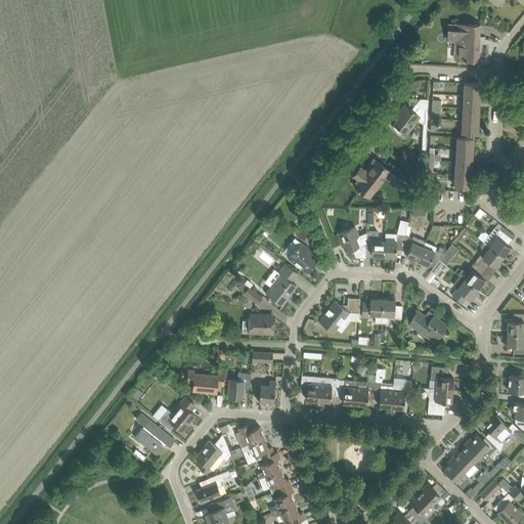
[(479,59),(480,25),(459,24),(459,25),(448,25),(448,39),(457,39),(457,58),(464,58),(464,59),(467,59),(467,58),(479,59)]
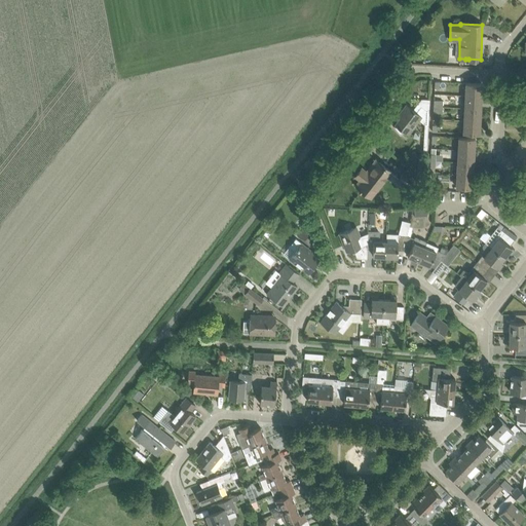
[(466,83),(465,96),(482,97),(482,84),(466,83)]
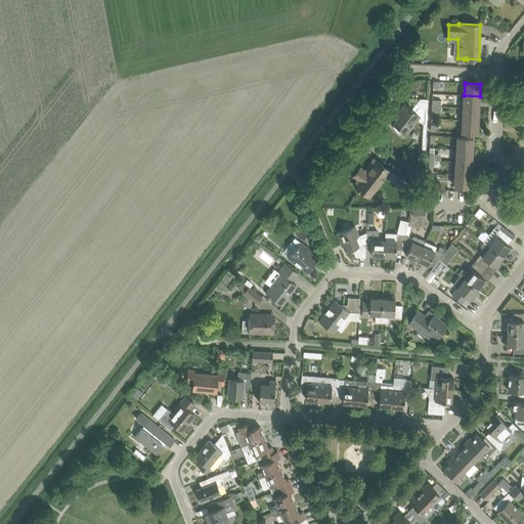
[(464,107),(479,108),(480,96),(464,95),(464,107)]
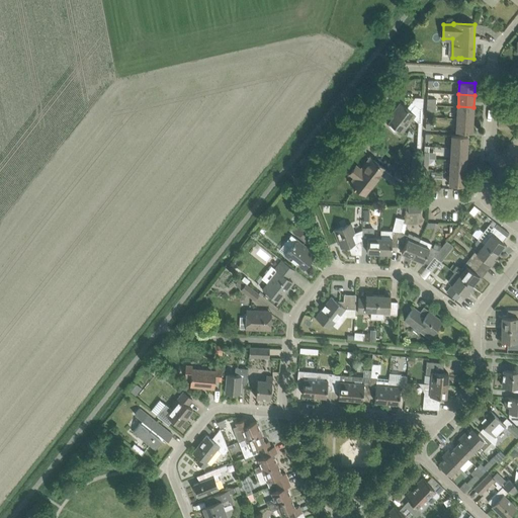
[(417,151),(420,151),(422,121),(422,111),(423,97),(415,97),(407,108),(400,103),(395,110),(398,111),(390,122),(397,128),(402,132),(413,117),(418,122),(417,151)]
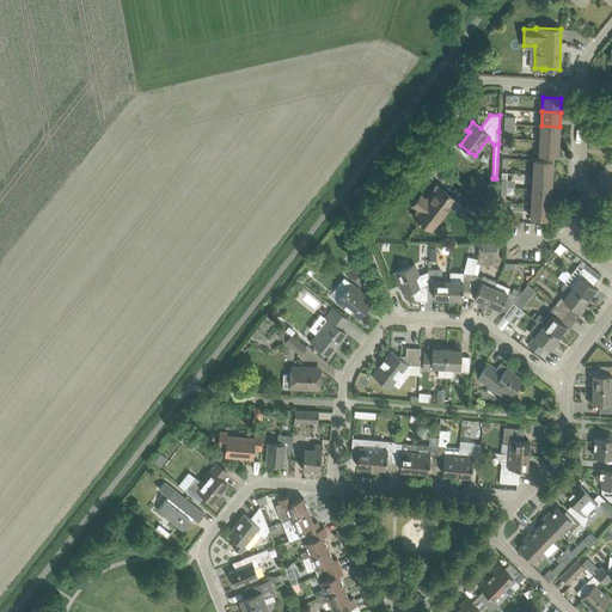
[(540,140),(558,141),(560,127),(542,126),(540,140)]
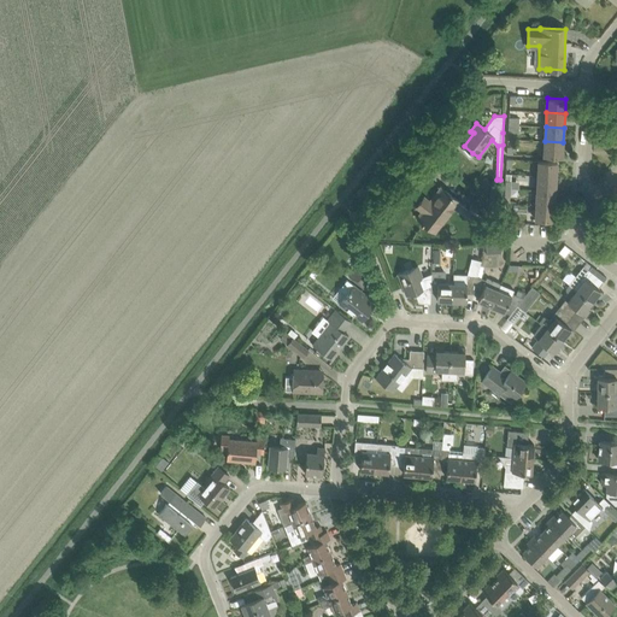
[(562,157),(563,142),(545,141),(544,157),(562,157)]
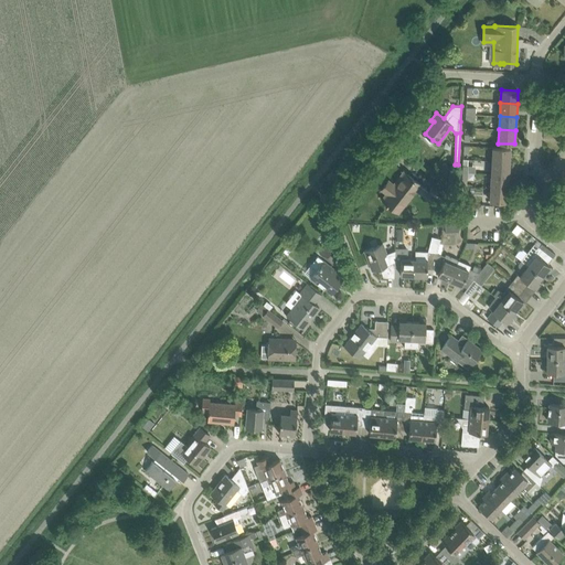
[(493,147),(492,160),(510,161),(510,148),(493,147)]
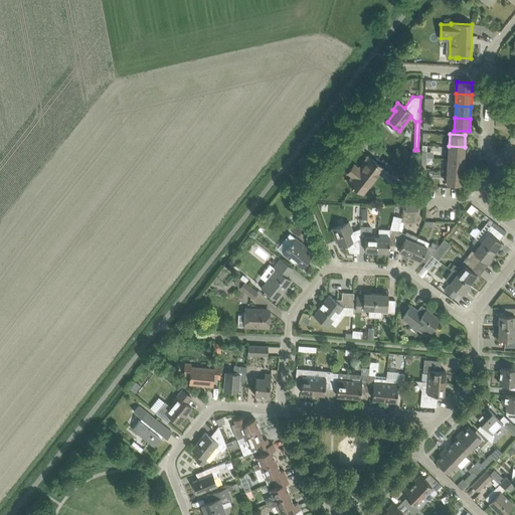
[(449,146),(448,159),(464,160),(465,147),(449,146)]
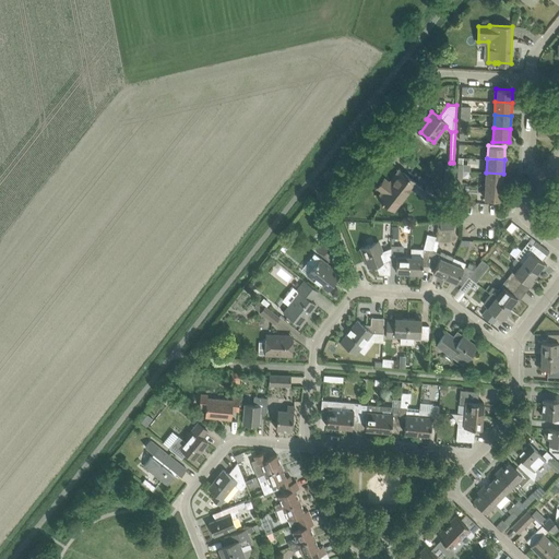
[(384,179),(378,188),(382,191),(378,198),(383,201),(381,202),(383,204),(384,202),(387,204),(394,210),(412,189),(416,192),(420,187),(416,183),(416,182),(411,178),(402,171),(392,185),(384,179)]
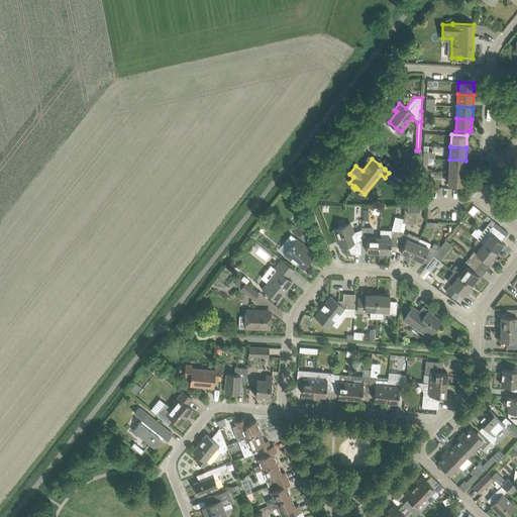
[(449,160),(449,172),(464,173),(466,161),(449,160)]
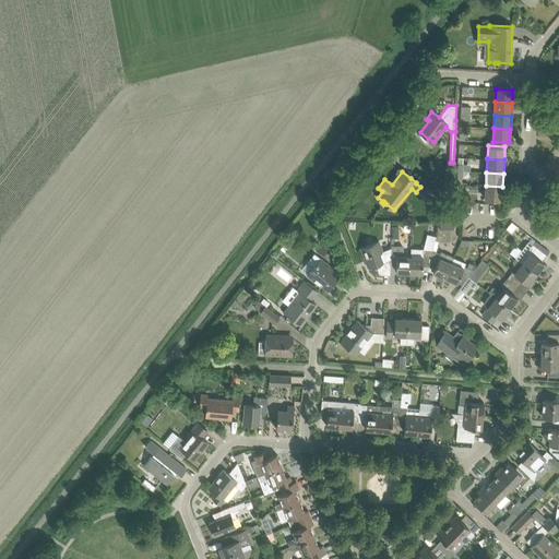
[(425,190),(424,191),(429,195),(426,200),(432,204),(436,200),(442,190),(431,182),(425,190)]
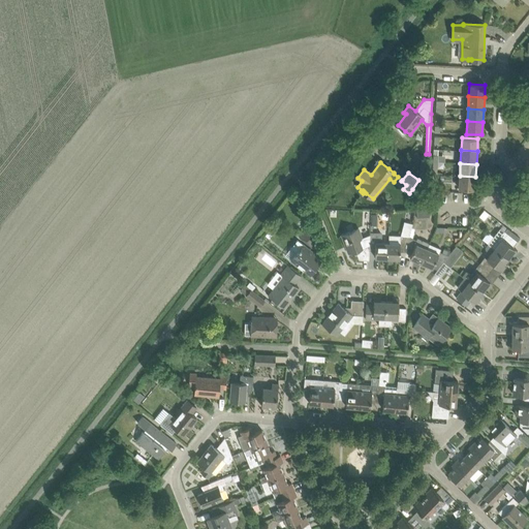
[(459,188),(474,189),(475,177),(460,176),(459,188)]
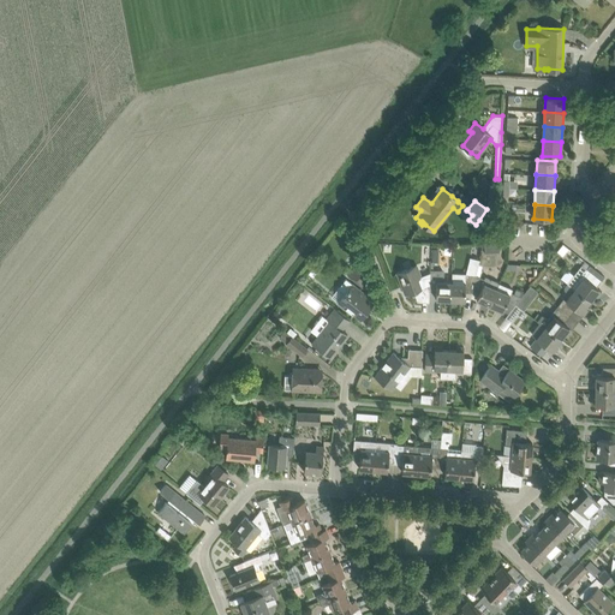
[(369,279),(362,262),(351,274),(354,275),(359,276),(366,282),(369,279)]
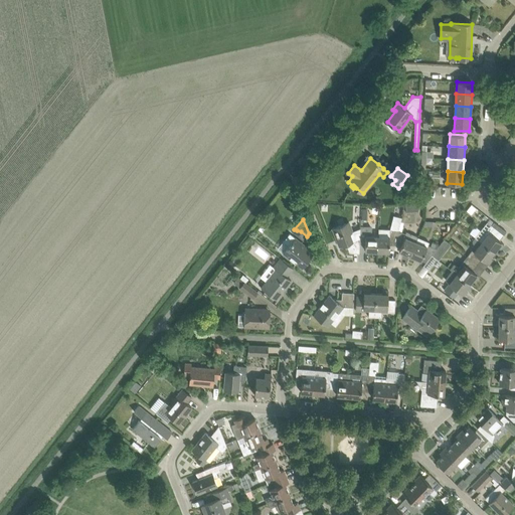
[(361,225),(360,225),(359,238),(353,240),(350,233),(353,231),(349,221),(332,228),(339,246),(346,243),(349,252),(359,253),(360,244),(360,237),(361,225)]
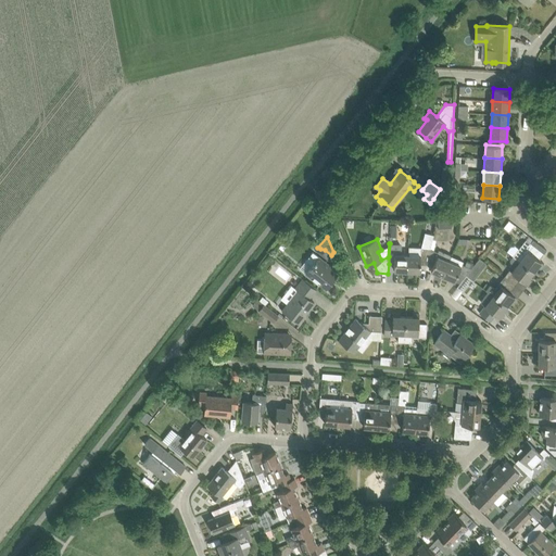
[(520,247),(513,256),(520,262),(519,262),(532,273),(538,266),(540,268),(544,264),(539,260),(544,254),(546,250),(532,239),(530,242),(526,239),(520,247)]
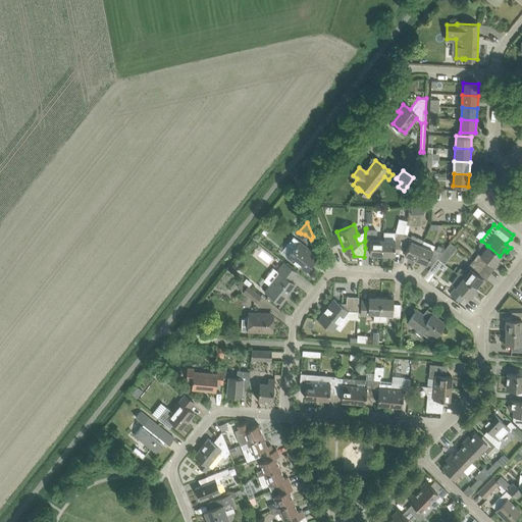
[(405,230),(404,235),(401,249),(406,251),(405,254),(416,259),(424,241),(413,236),(412,238),(406,235),(409,226),(406,225),(405,230)]
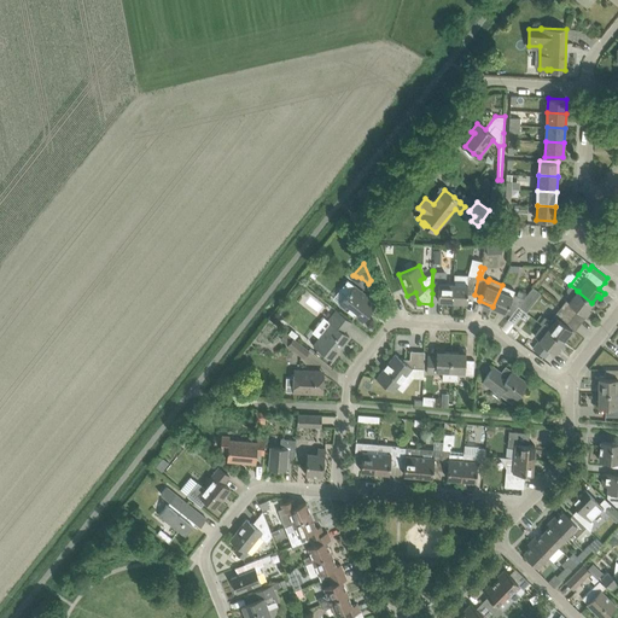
[(445,281),(445,270),(433,270),(432,285),(432,293),(438,293),(438,301),(453,302),(454,281),(445,281)]
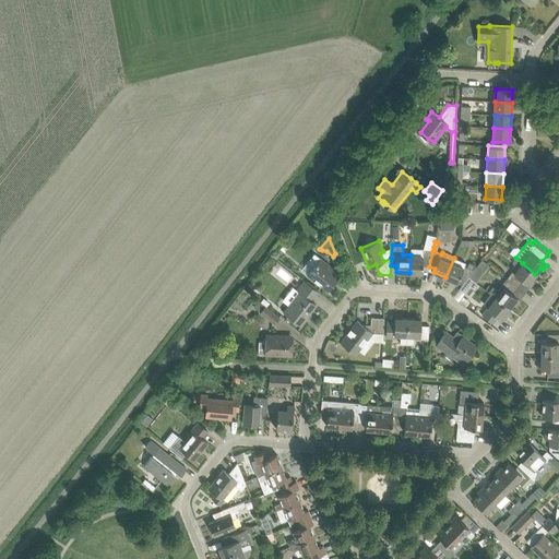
[(423,265),(429,266),(432,251),(433,247),(430,247),(429,250),(427,250),(426,250),(424,250),(424,248),(411,248),(411,254),(409,273),(423,273),(423,265)]
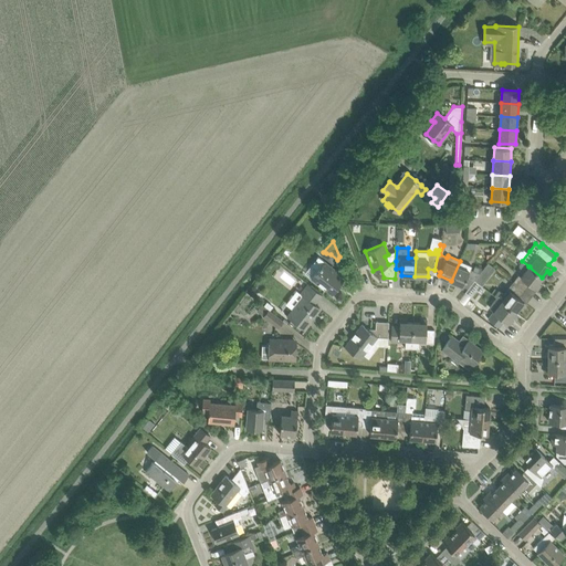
[(324,261),(317,257),(311,264),(317,270),(312,278),(332,294),(343,279),(338,275),(341,274),(324,261)]
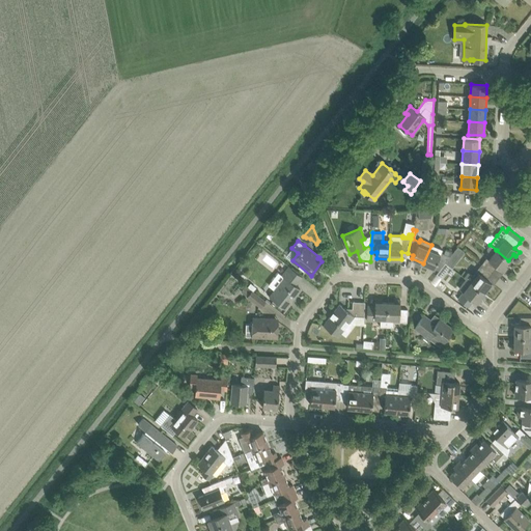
[(431,245),(423,263),(435,269),(437,262),(443,266),(445,262),(450,256),(448,255),(450,252),(445,250),(444,253),(441,252),(442,250),(431,245)]
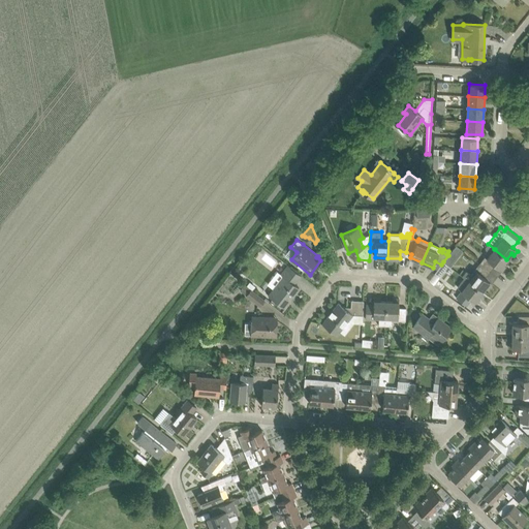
[(485,247),(486,250),(491,253),(487,259),(485,257),(479,263),(490,272),(495,266),(502,271),(505,267),(503,265),(506,259),(494,249),(495,249),(488,244),(485,247)]
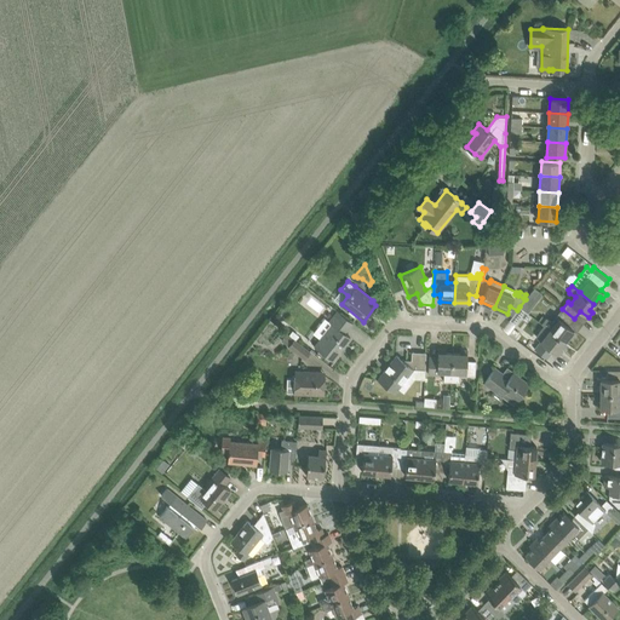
[(526,299),(520,306),(528,314),(535,304),(527,297),(526,299)]
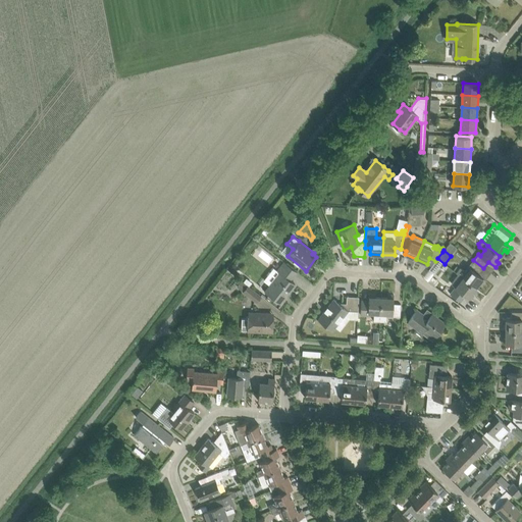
[(431,266),(428,269),(431,271),(433,273),(434,274),(439,268),(442,270),(447,265),(445,264),(437,258),(435,261),(431,266)]
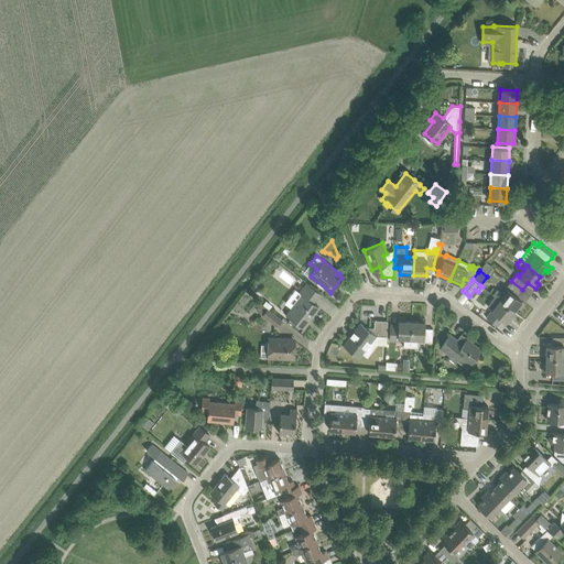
[(492,294),(491,294),(494,296),(497,299),(513,311),(518,305),(521,307),(524,302),(517,296),(522,290),(511,281),(506,288),(501,293),(497,289),(492,294)]
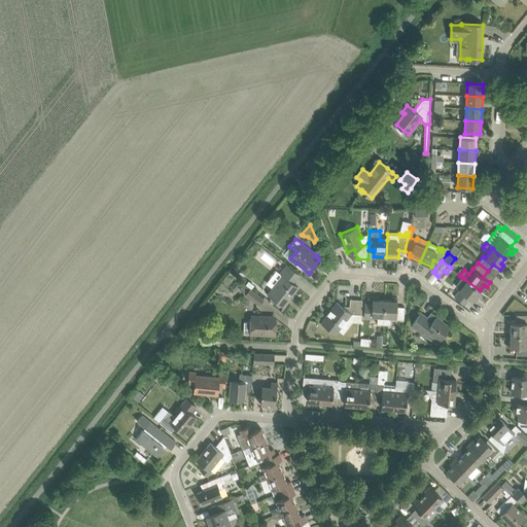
[(292,283),(300,275),(287,265),(280,274),(283,277),(269,294),(283,306),(297,287),(292,283)]
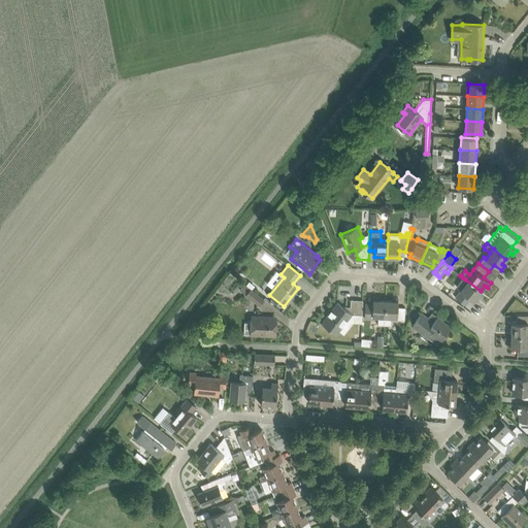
[(460,291),(455,297),(465,305),(470,299),(475,303),(479,298),(476,296),(481,291),(465,279),(462,277),(457,285),(457,287),(457,289),(460,291)]
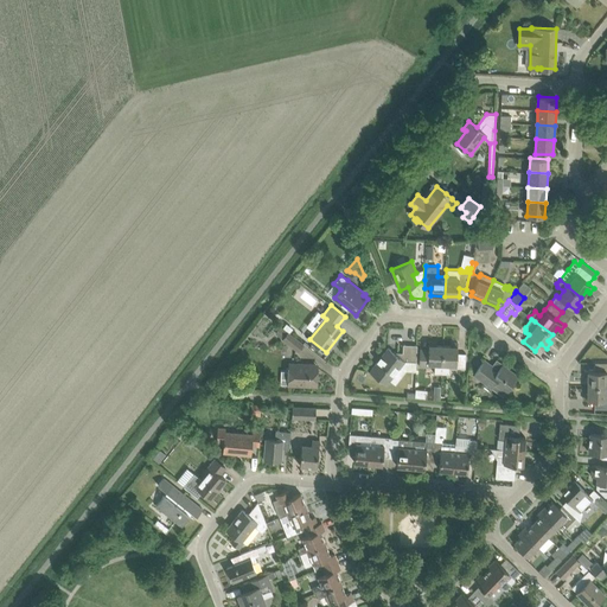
[(510,327),(502,321),(497,327),(506,333),(510,327)]
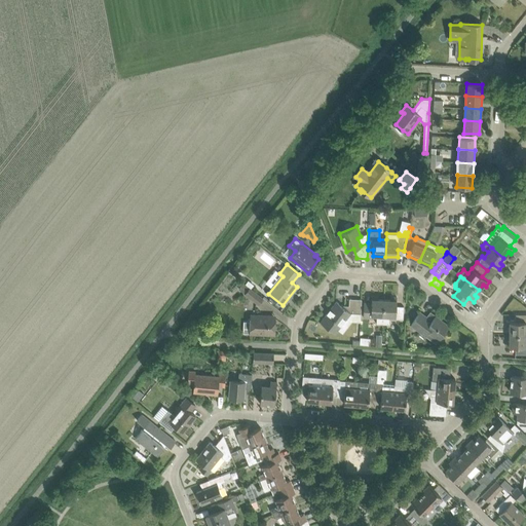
[(243,283),(238,289),(246,295),(259,305),(264,299),(243,283)]
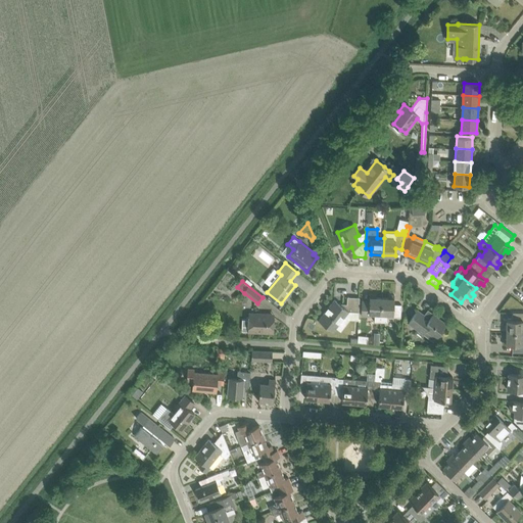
[(374,313),(374,321),(381,321),(382,298),(375,297),(375,294),(370,294),(369,303),(362,302),(361,316),(369,316),(369,313),(374,313)]
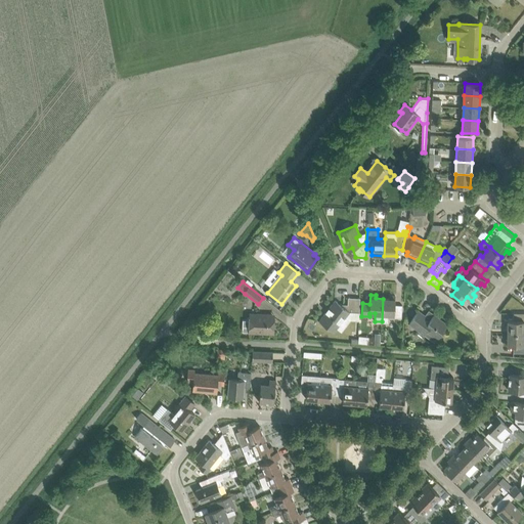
[(393,315),(393,317),(401,317),(402,305),(395,305),(395,296),(390,296),(389,299),(383,299),(382,321),(388,322),(388,315),(393,315)]
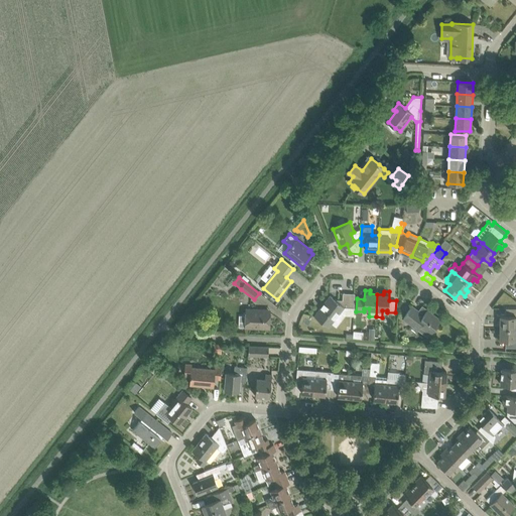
[(314,315),(329,328),(335,319),(345,307),(354,307),(355,293),(343,293),(343,300),(335,299),(330,296),(314,315)]
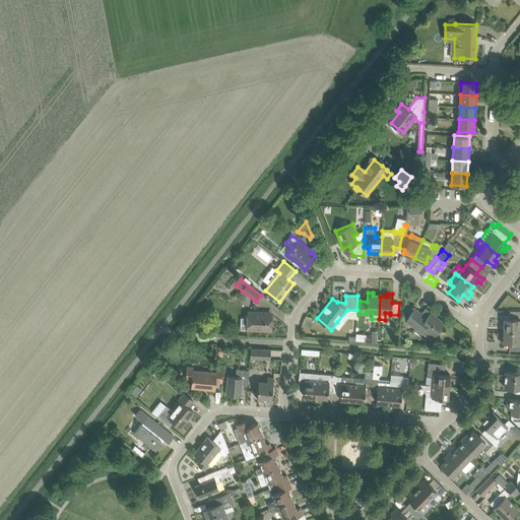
[(415,309),(405,321),(421,332),(424,329),(434,336),(443,324),(436,319),(438,318),(431,312),(427,317),(421,313),(415,309)]
